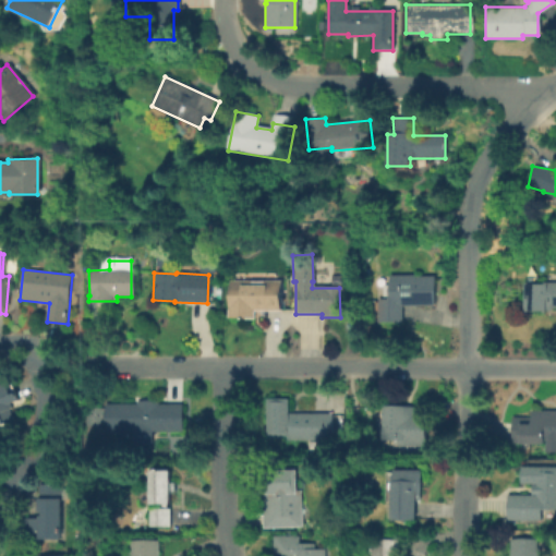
[(432,277),(432,305),(400,306),(400,322),(376,322),(376,300),(387,300),(386,276),(412,276),(412,278),(432,277)]
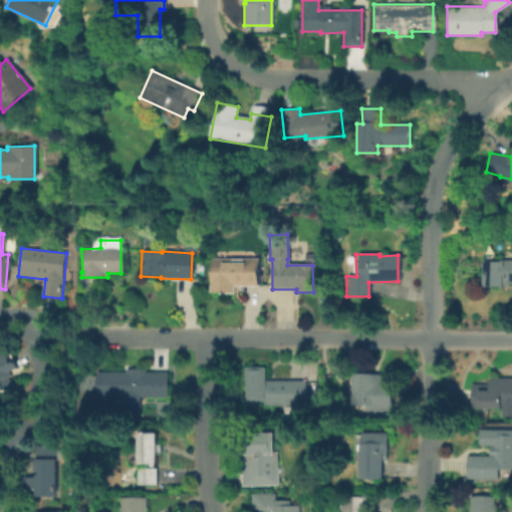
[(511,254),(511,261),(511,260),(511,284),(505,284),(505,287),(481,287),(480,261),(500,261),(500,255),(511,254)]
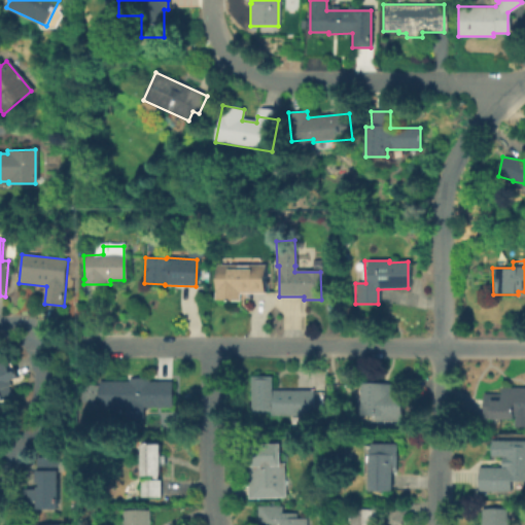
[(263,266),(263,293),(239,293),(239,300),(215,300),(215,266),(263,266)]
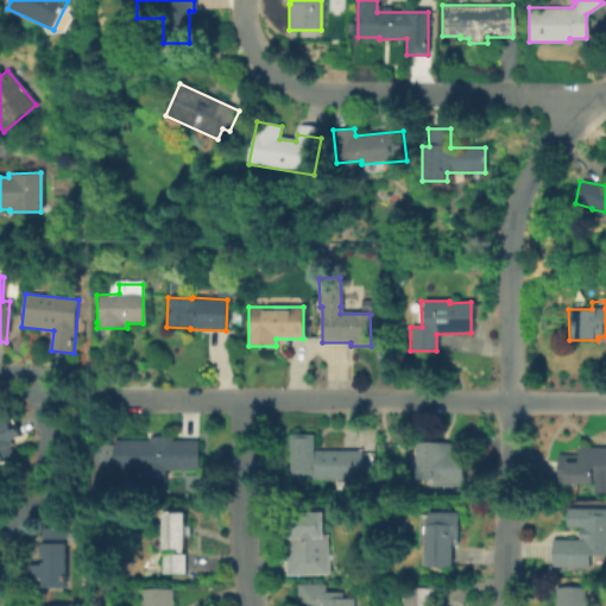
[(7,422),(11,431),(16,429),(19,437),(11,441),(13,444),(8,447),(14,459),(0,465),(0,421),(11,417),(12,421),(7,422)]
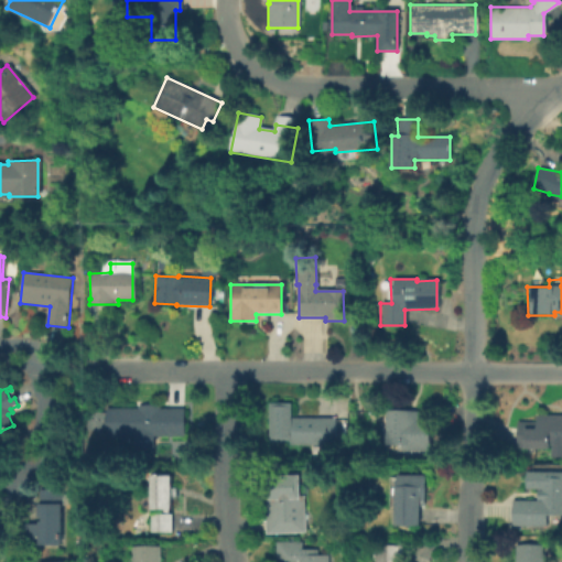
[(333,420),(333,445),(288,445),(288,440),(269,440),(269,406),(289,406),(289,419),(333,420)]
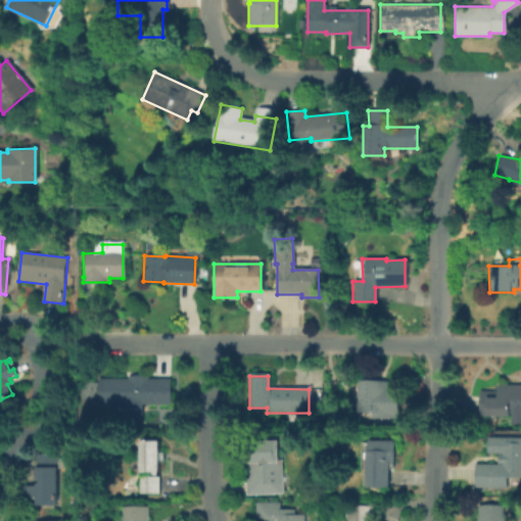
[(101,382),(127,382),(127,378),(146,378),(146,382),(170,382),(170,408),(142,408),(142,417),(124,417),(124,408),(101,408),(101,382)]
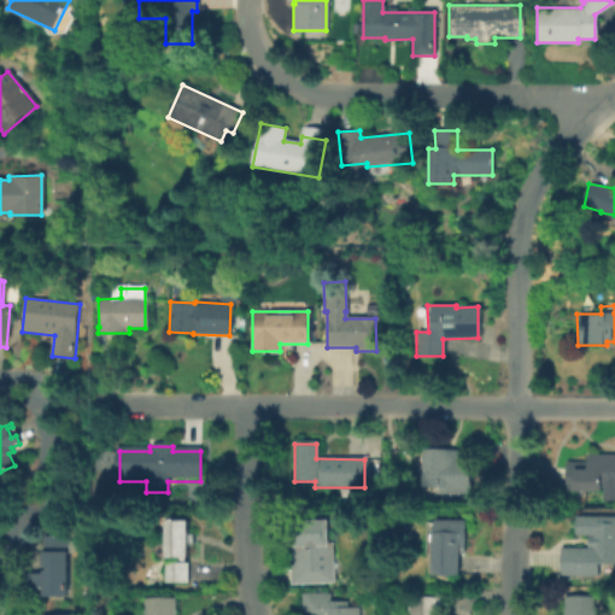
[(469,458),(468,498),(438,498),(439,486),(421,486),(422,451),(456,451),(456,458),(469,458)]
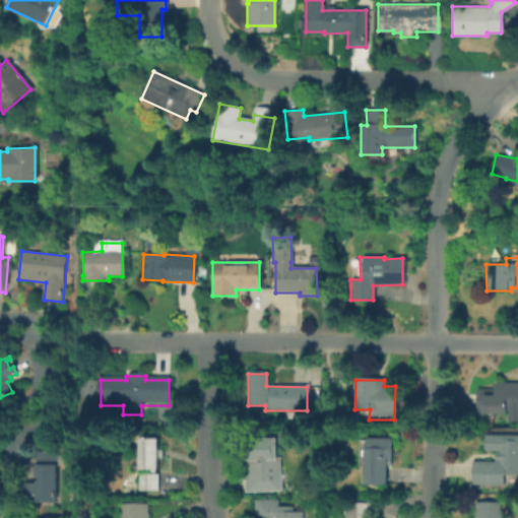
[(517,422),(507,422),(507,409),(505,409),(505,413),(475,413),(475,389),(494,389),(494,383),(517,383),(517,422)]
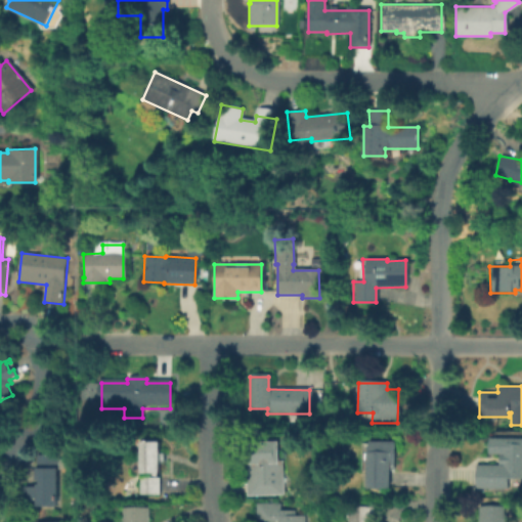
[(521,438),(521,479),(507,479),(508,489),(478,489),(478,465),(505,465),(505,454),(489,454),(490,438),(521,438)]
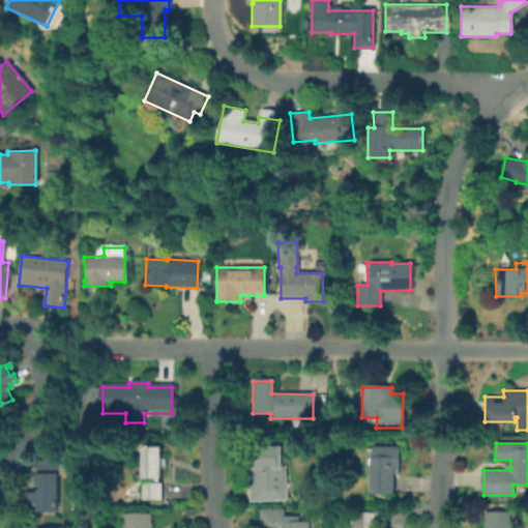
[(280,447),(281,467),(285,466),(287,500),(250,502),(248,468),(253,468),(252,448),(280,447)]
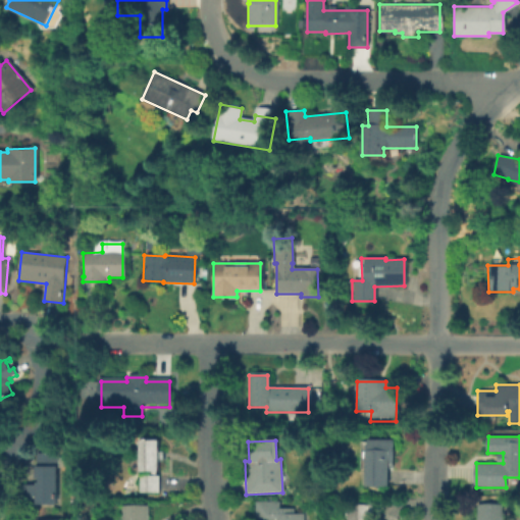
[(396,440),(395,468),(391,468),(391,486),(367,486),(368,440),(396,440)]
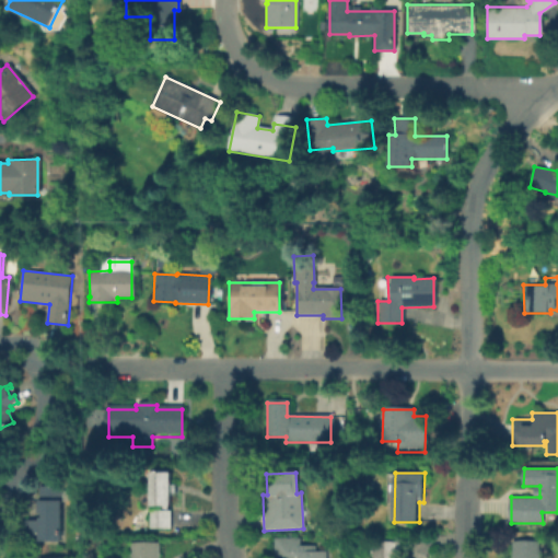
[(167,507),(167,511),(170,511),(170,529),(151,529),(151,511),(162,511),(162,507),(151,507),(151,474),(170,474),(171,507),(167,507)]
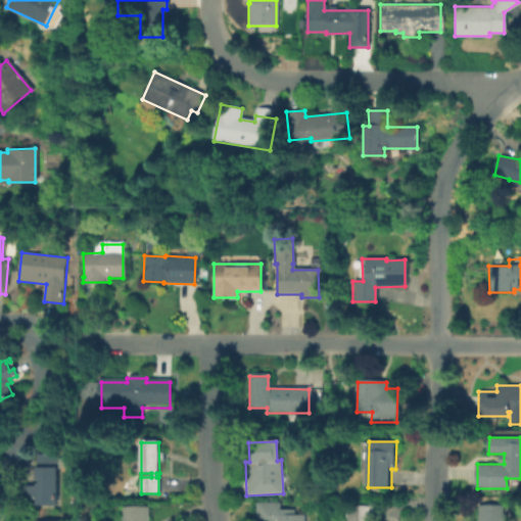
[(57,456),(57,505),(24,505),(24,486),(37,486),(37,455),(57,456)]
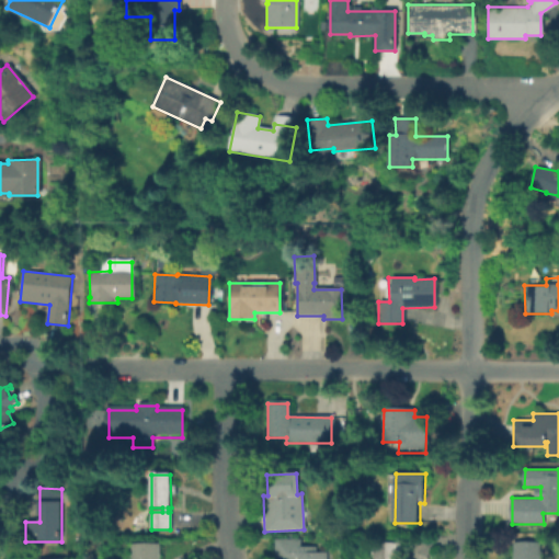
[(315,547),(315,554),(326,554),(326,558),(275,558),(275,540),(300,540),(300,547),(315,547)]
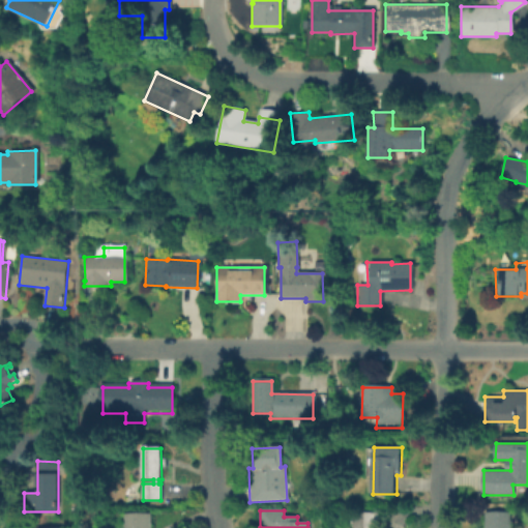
[(517,522),(516,527),(517,527),(487,527),(488,512),(512,512),(512,521),(517,522)]
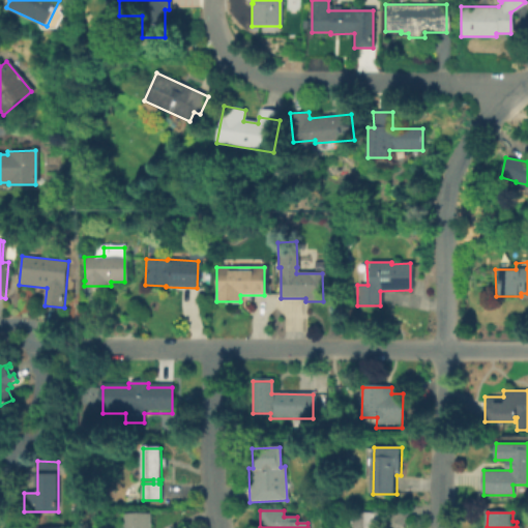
[(150,515),(150,527),(125,527),(125,515),(150,515)]
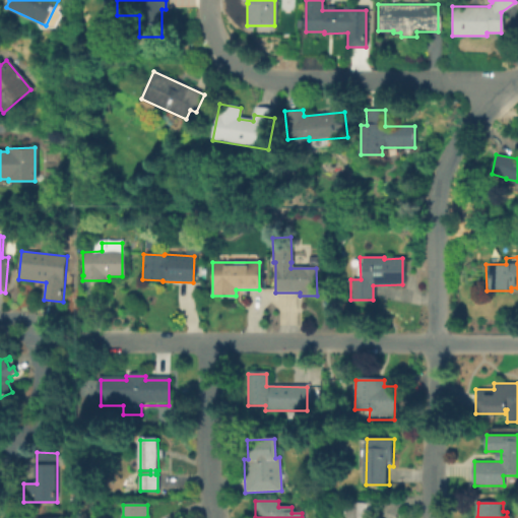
[(374,505),(374,517),(348,517),(348,505),(374,505)]
